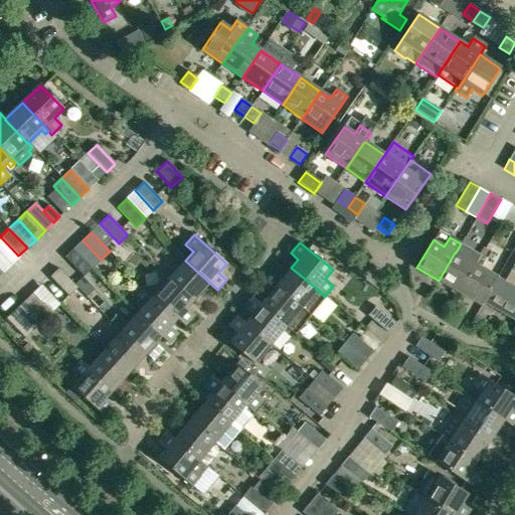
[(455,252),(439,281),(459,293),(474,269),(476,265),(460,254),(462,249),(459,247),(456,252),(455,252)]
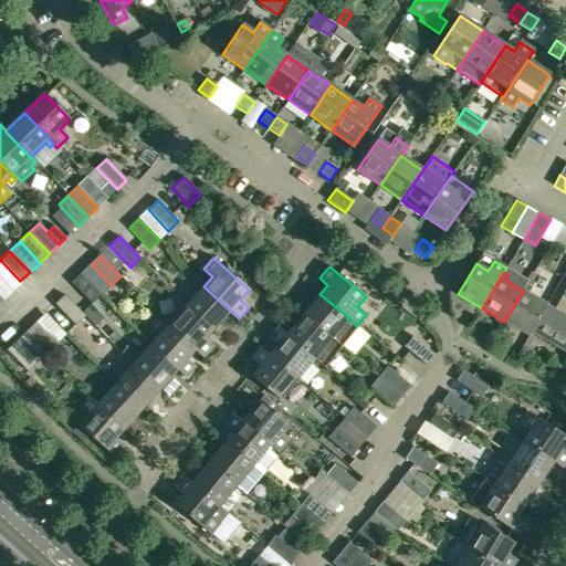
[(81,273),(72,282),(92,304),(102,294),(81,273)]
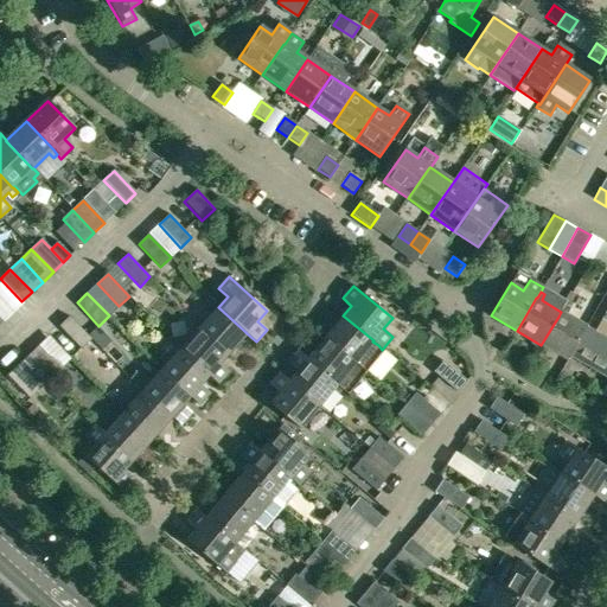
[(558,317),(541,345),(567,360),(569,355),(587,326),(567,314),(570,308),(564,306),(561,312),(558,317)]
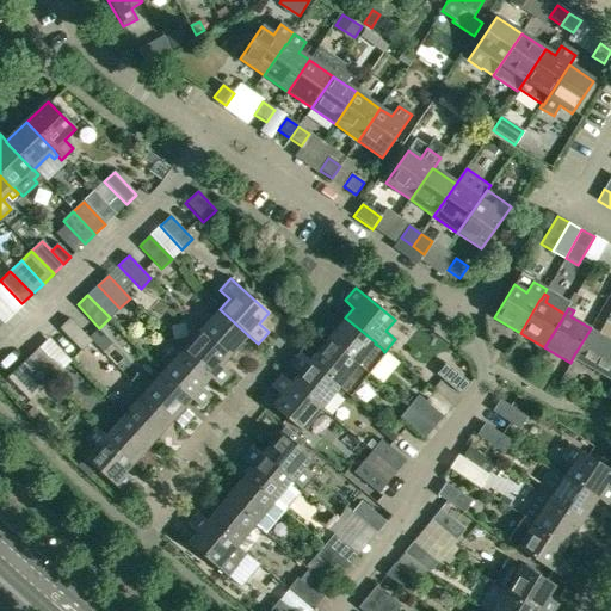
[(196,325),(201,329),(202,331),(230,357),(248,335),(247,334),(220,309),(205,325),(199,320),(196,325)]
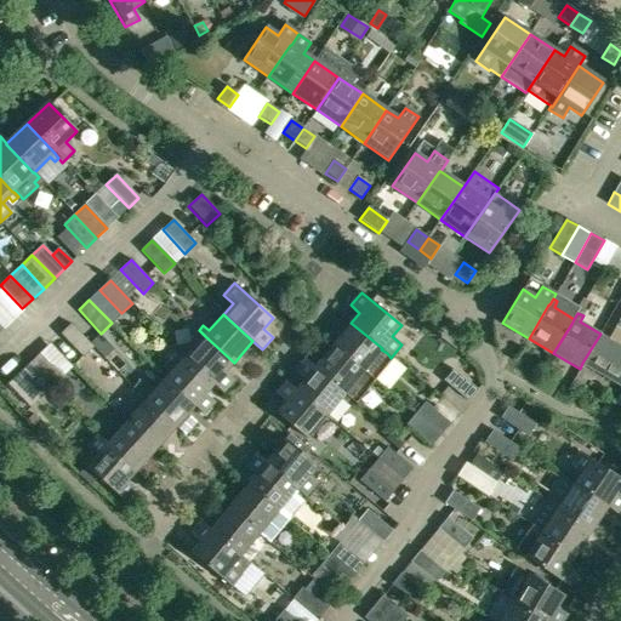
[(362,370),(364,370),(377,353),(383,358),(387,353),(381,349),(382,348),(351,323),(332,346),(362,370)]
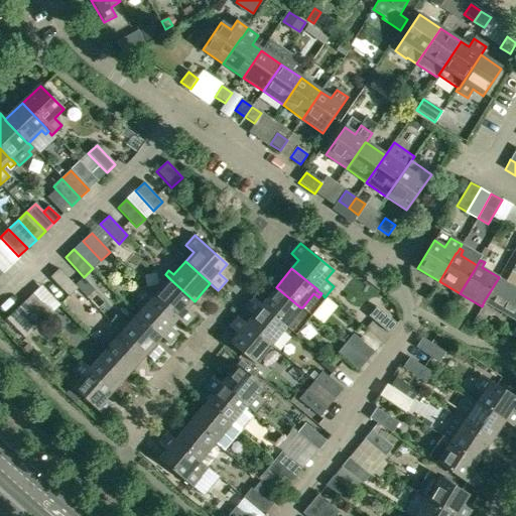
[(58,269),(50,277),(69,297),(78,288),(58,269)]
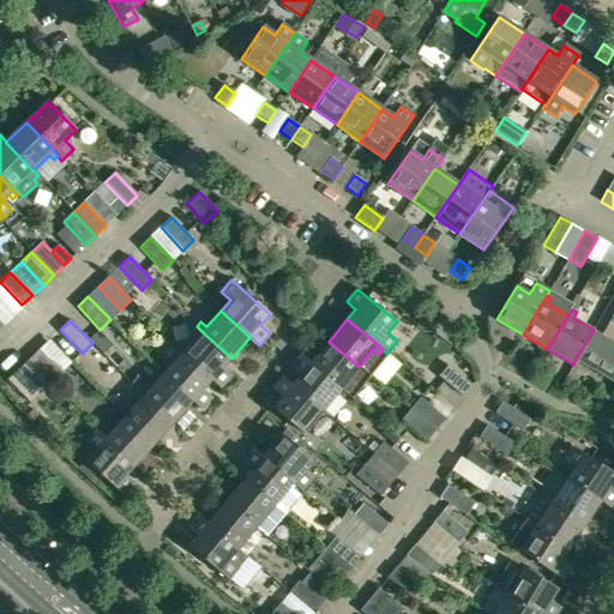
[(613,342),(594,330),(576,359),(613,381),(613,387),(609,397),(613,399),(613,342)]
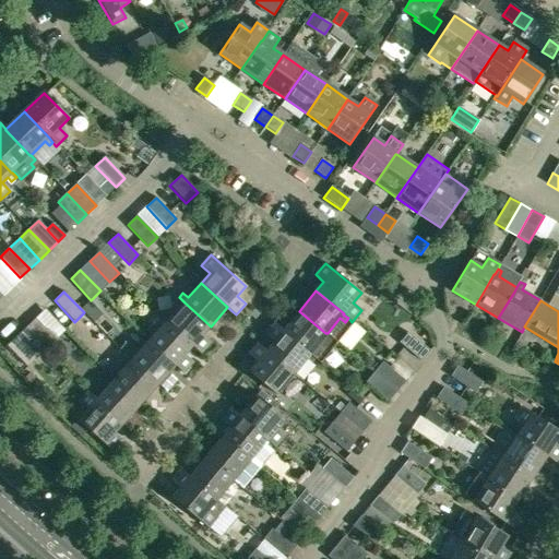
[(192,345),(192,346),(201,353),(211,342),(202,335),(211,326),(185,302),(183,301),(169,317),(165,312),(161,317),(166,321),(192,345)]
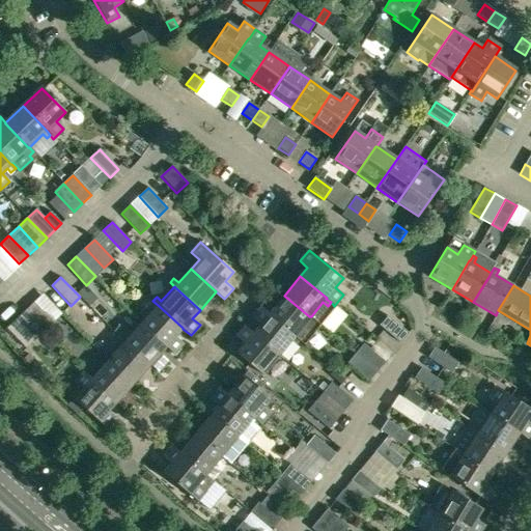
[(294,335),(296,336),(307,322),(312,325),(315,320),(311,316),(309,316),(284,296),(269,314),(270,315),(294,335)]
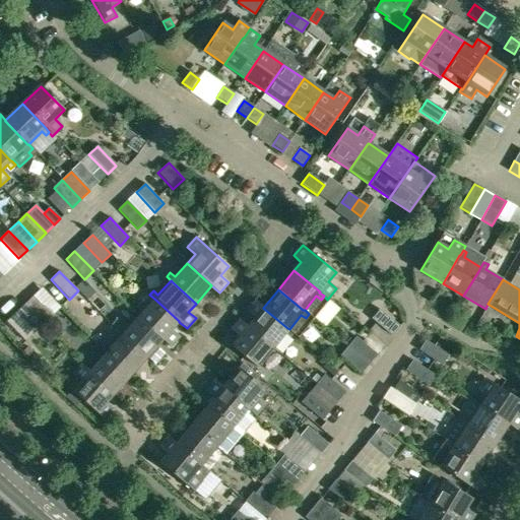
[(33,297),(24,305),(43,324),(52,316),(33,297)]
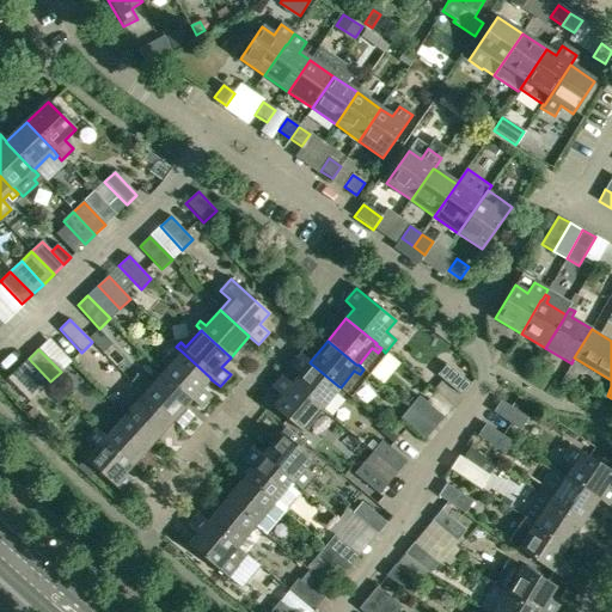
[(202,389),(210,379),(210,378),(182,352),(166,368),(161,363),(157,368),(163,373),(191,399),(191,401),(200,408),(212,396),(202,389)]
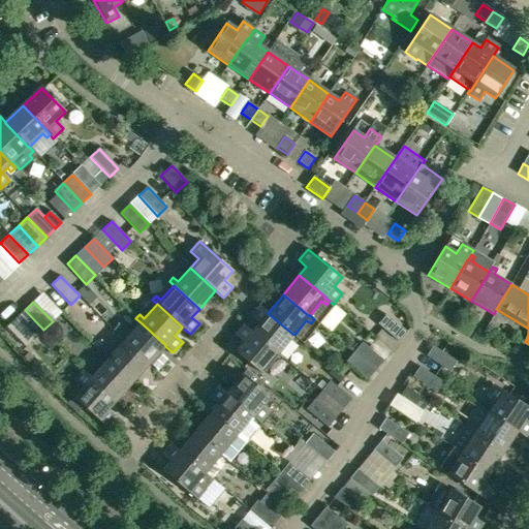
[(276,352),(278,353),(290,339),(296,343),(299,339),(294,335),(292,334),(269,314),(268,313),(259,306),(251,316),(259,323),(252,332),(251,333),(276,352)]
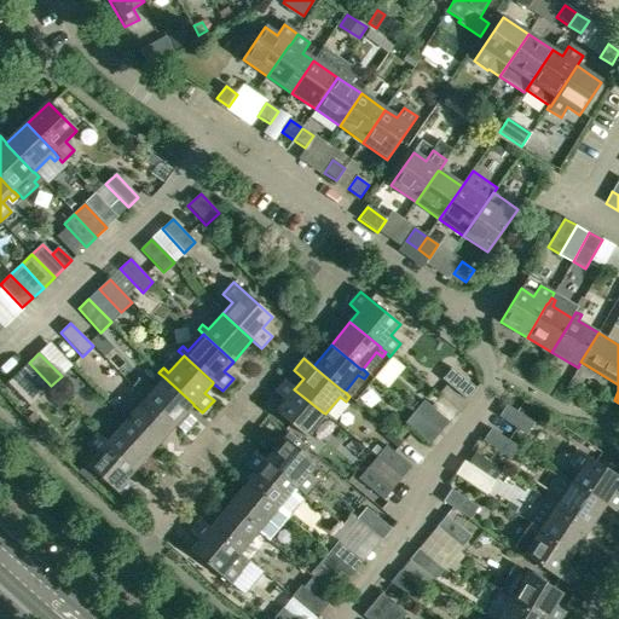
[(476,389),(451,368),(443,379),(467,399),(476,389)]
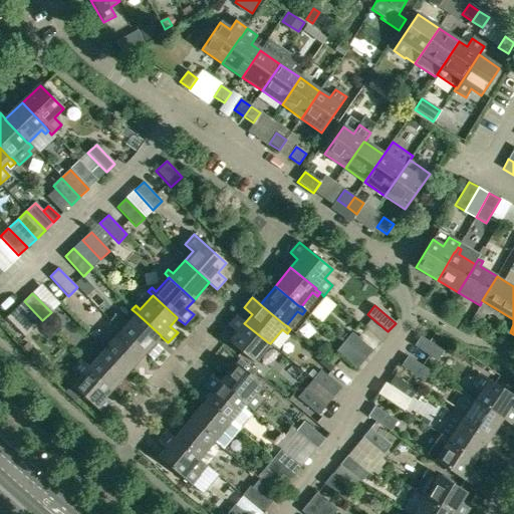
[(15,309),(6,317),(25,337),(34,328),(15,309)]
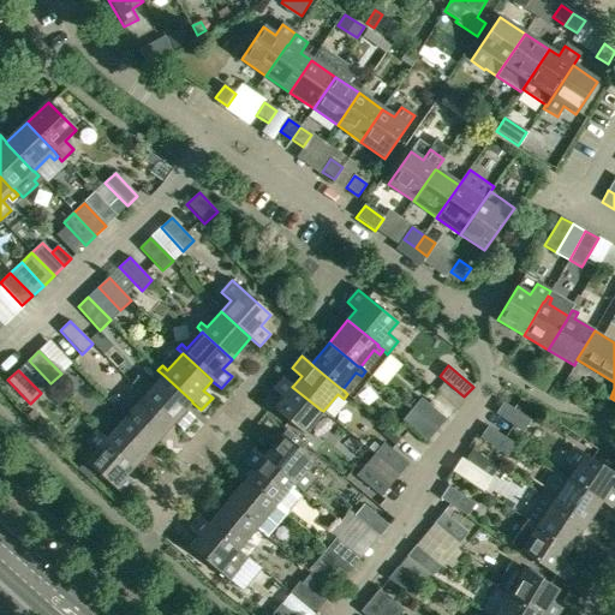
[(138,392),(143,396),(145,398),(173,423),(183,431),(195,418),(185,410),(192,402),(192,401),(163,375),(148,392),(143,387),(138,392)]
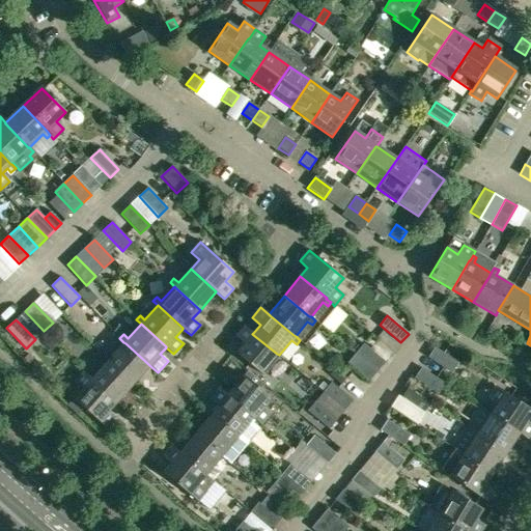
[(252,334),(253,333),(245,327),(236,336),(245,343),(236,353),(262,374),(276,360),(280,364),(284,359),(279,355),(277,354),(252,334)]
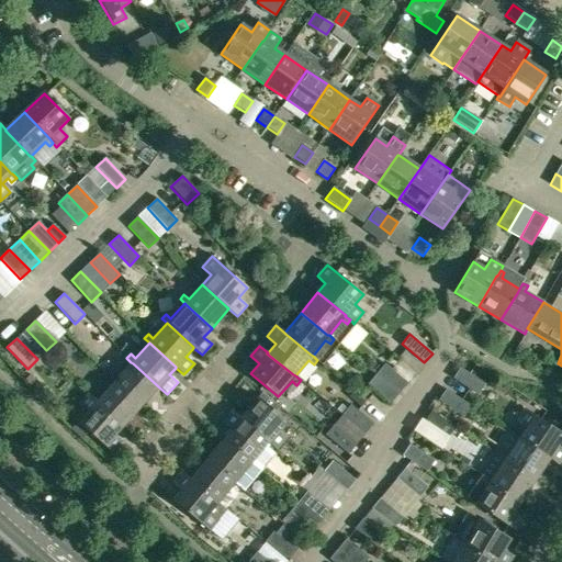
[(141,406),(158,386),(133,363),(131,362),(117,378),(113,373),(109,378),(113,382),(115,383),(141,406)]
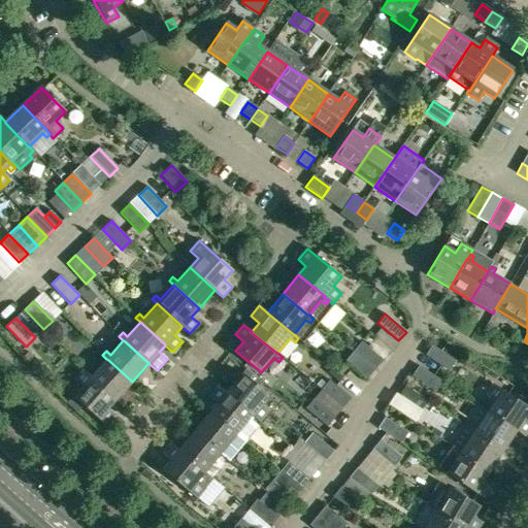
[(361,342),(353,352),(374,370),(383,360),(361,342)]
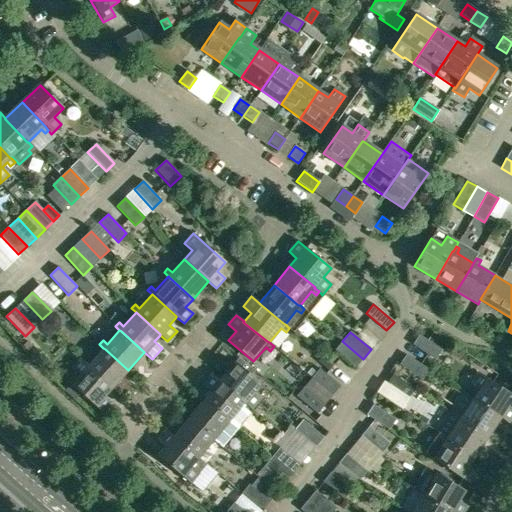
[(442,349),(419,334),(413,344),(435,359),(442,349)]
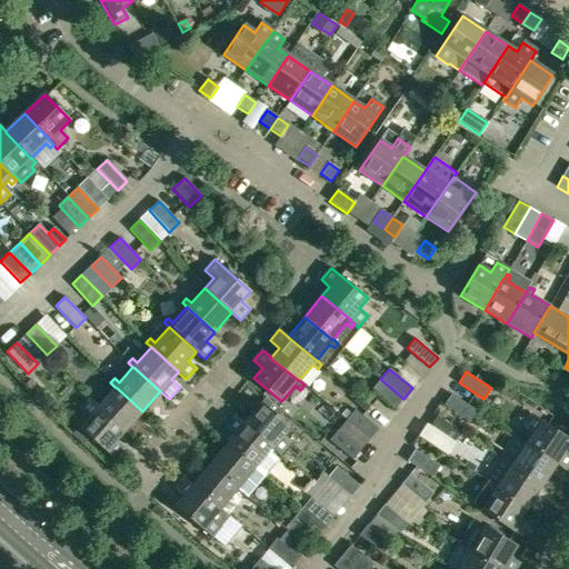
[(403,399),(380,379),(372,389),(396,409),(403,399)]
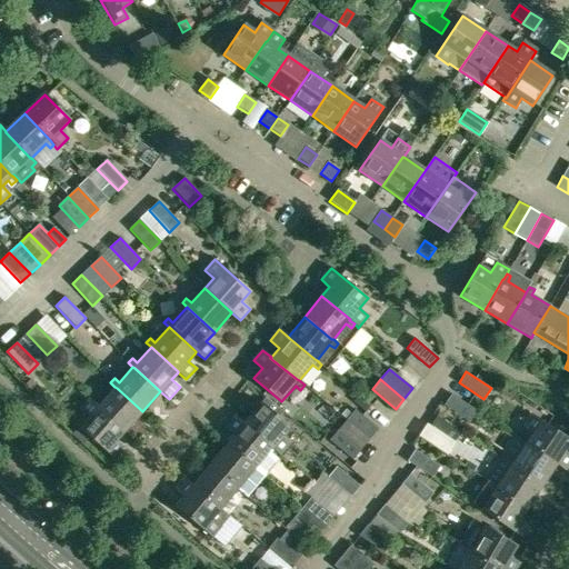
[(97,398),(93,402),(98,406),(97,407),(125,431),(142,411),(117,388),(115,387),(101,402),(97,398)]
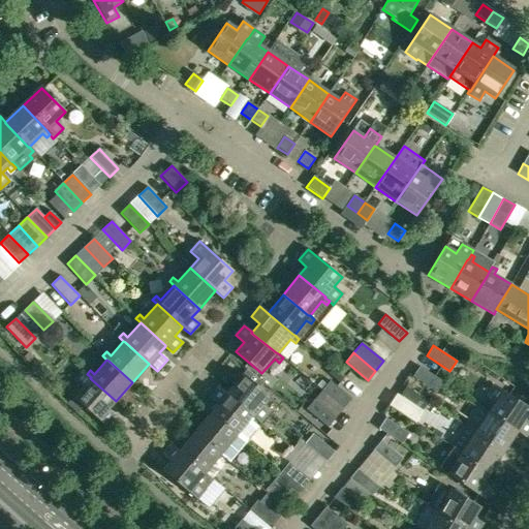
[(443,381),(419,366),(413,376),(436,392),(443,381)]
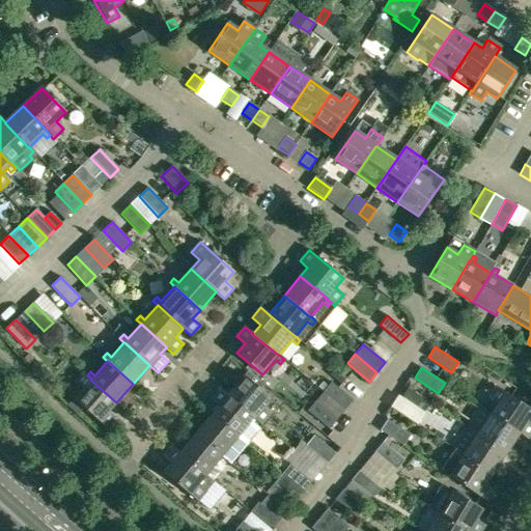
[(91,379),(87,375),(83,371),(74,382),(82,389),(74,398),(107,428),(116,418),(109,411),(116,402),(90,380),(91,379)]
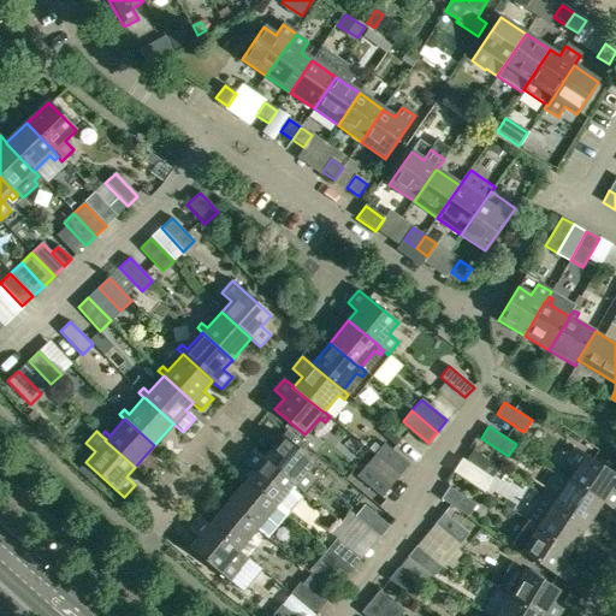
[(294,485),(298,490),(303,493),(314,480),(304,472),(313,462),(283,436),(264,458),(264,460),(294,484),(294,485)]
